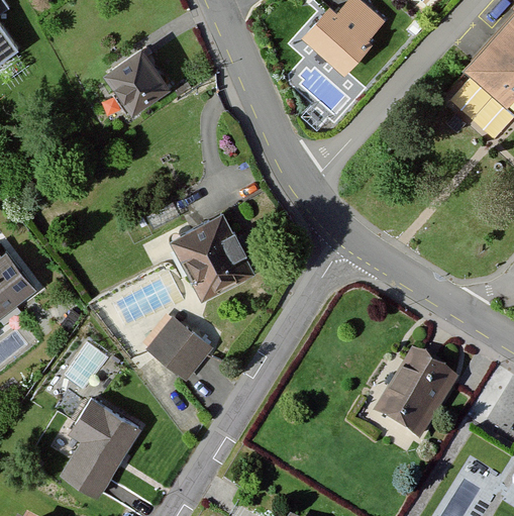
[(341,0),(333,9),(327,3),(299,33),(341,73),(372,40),(368,36),(384,19),(363,0),(341,0)]
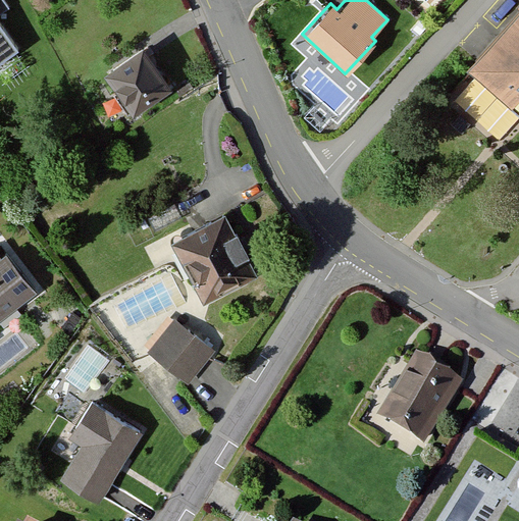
[(0,67),(19,54),(0,27),(0,12),(7,9),(0,1),(0,67)]
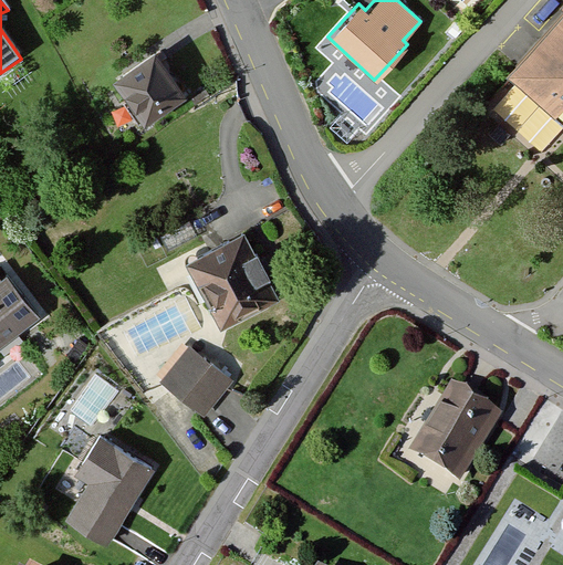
[(562,4),(502,75),(507,80),(552,119),(556,114),(562,118),(562,4)]
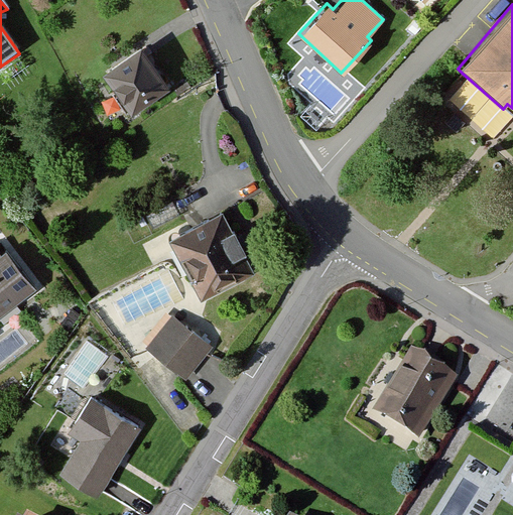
[(142,46),(101,75),(135,124),(177,94),(142,46)]
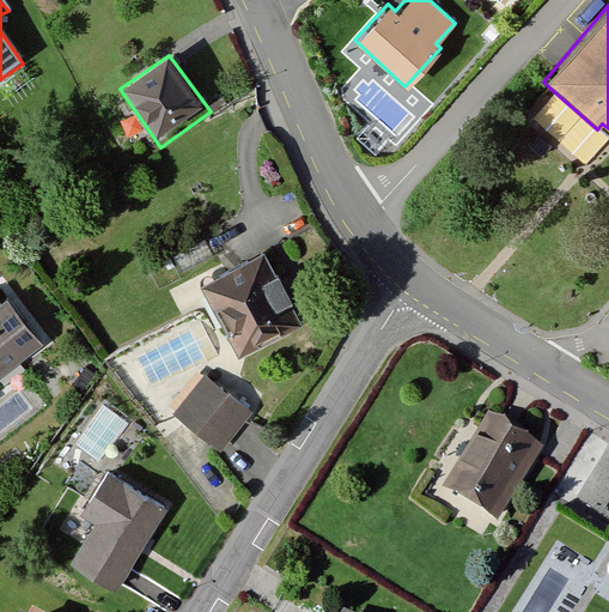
[(549,145),(537,134),(528,145),(540,156),(549,145)]
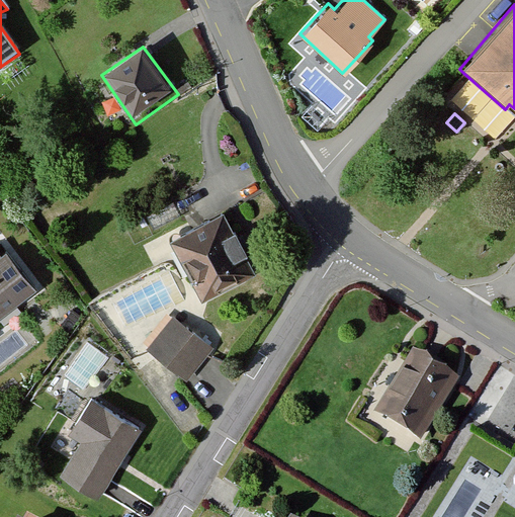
[(255,273),(224,214),(167,244),(198,304),(255,273)]
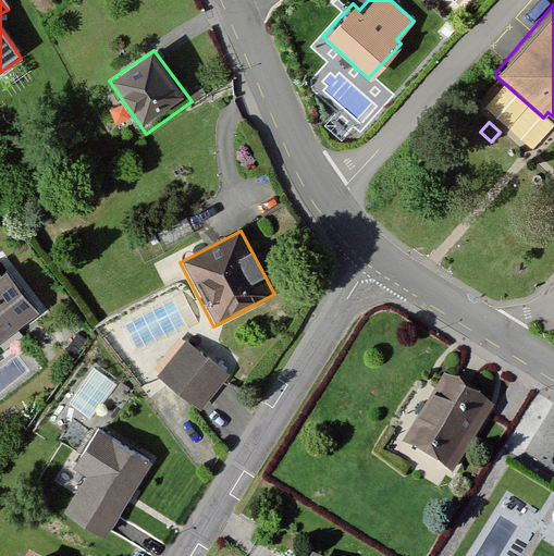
[(7,269),(0,273),(0,341),(38,313),(7,269)]
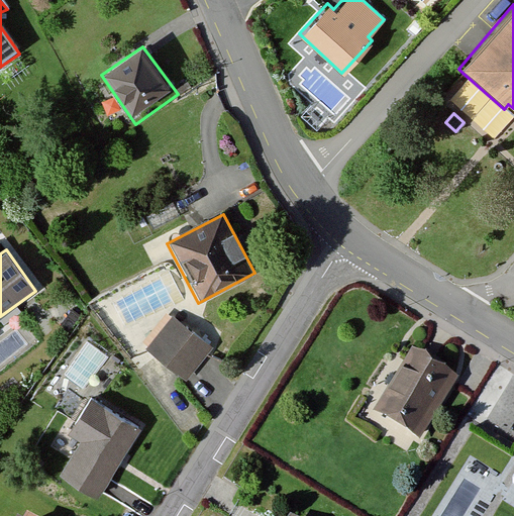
[(213,348),(171,316),(145,349),(187,382),(213,348)]
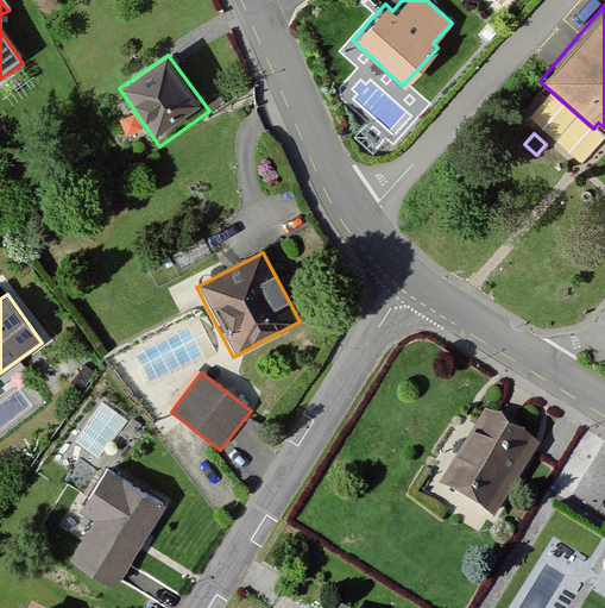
[(537,449),(484,418),(440,491),(493,524),(537,449)]
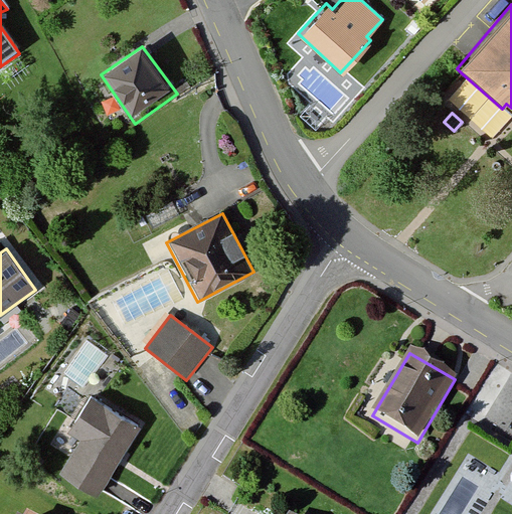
[(511,486),(511,375),(510,374),(479,424),(511,445),(511,485),(511,486)]
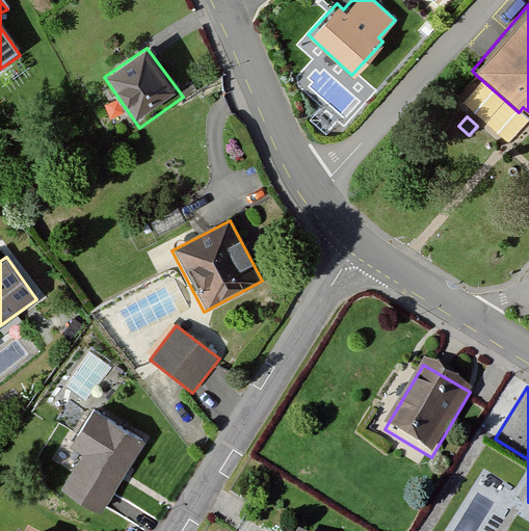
[(146,443),(91,410),(67,452),(80,460),(61,492),(101,514),(146,443)]
